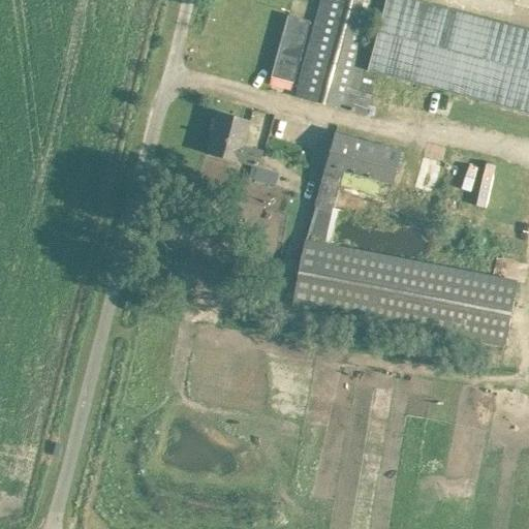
[(320,0),(294,97),(314,102),(365,116),(369,98),(354,94),(362,68),(373,27),(379,4),(384,6),(385,0),(320,0)]
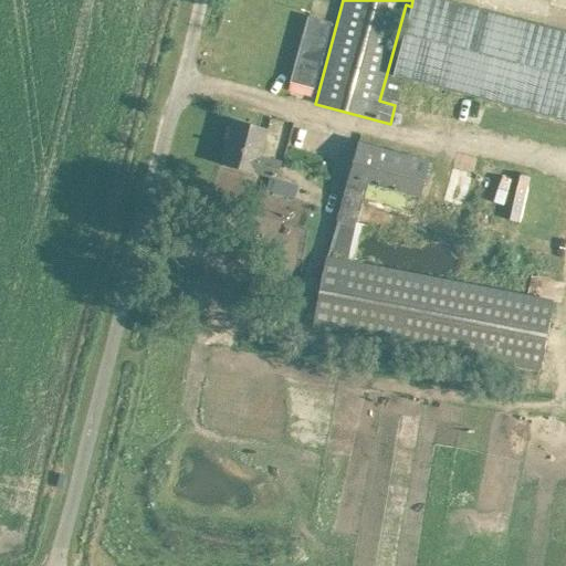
[(392,75),(565,122),(565,31),(451,0),(412,0),(411,7),(409,13),(392,75)]
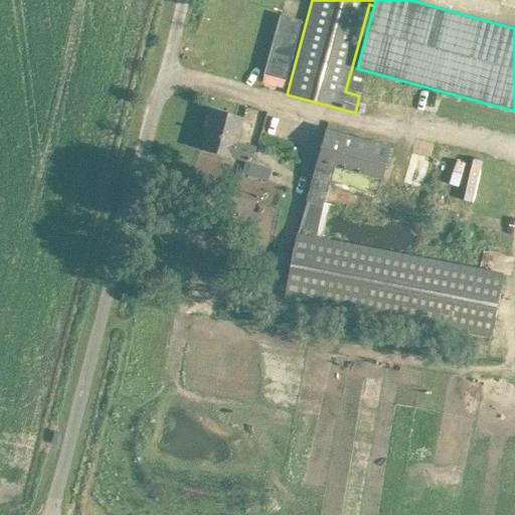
[(263,74),(285,80),(301,20),(279,15),(263,74)]
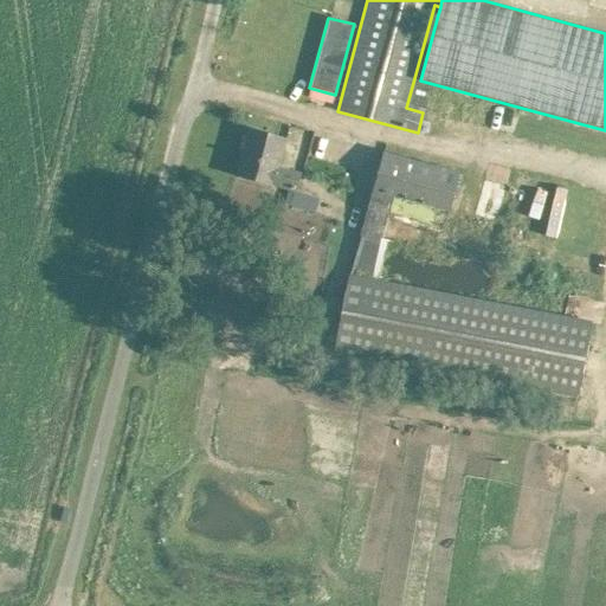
[(238,175),(260,182),(287,189),(291,191),(296,174),(274,168),(282,140),(250,130),(242,159),(245,160),(242,175),(238,174),(238,175)]
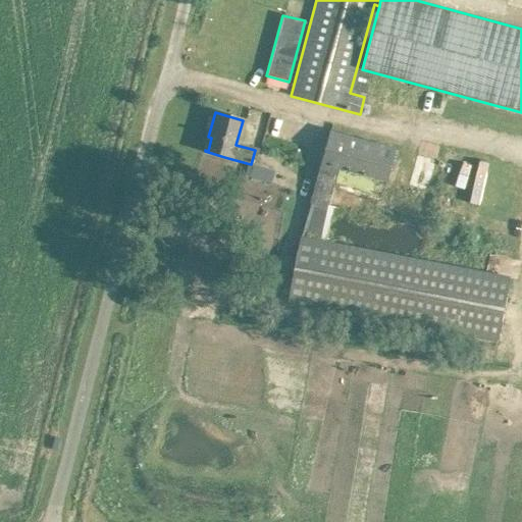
[(395,150),(393,149),(329,132),(319,171),(383,190),(386,180),(395,150)]
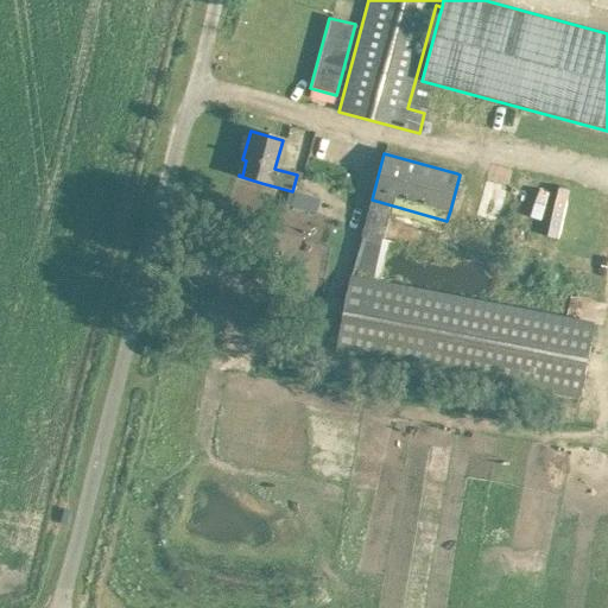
[(287,190),(283,206),(311,214),(316,194),(297,188),(296,191),(292,191),(287,190)]
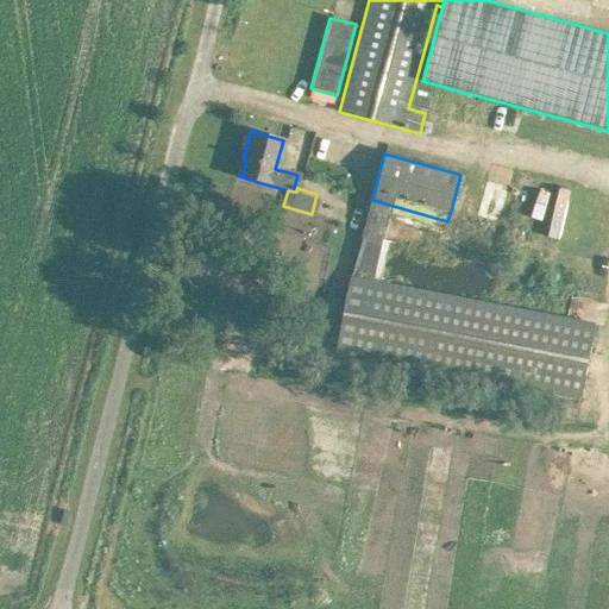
[(352,278),(481,303),(489,267),(438,256),(360,242),(352,278)]
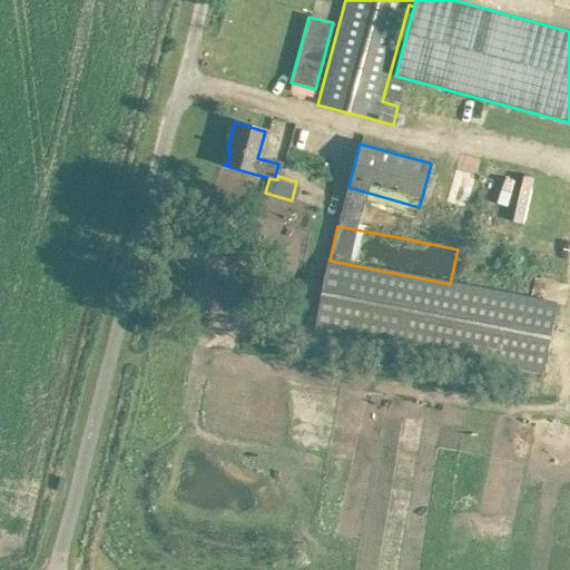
[(450,284),(330,261),(313,328),(541,376),(558,305),(450,284)]
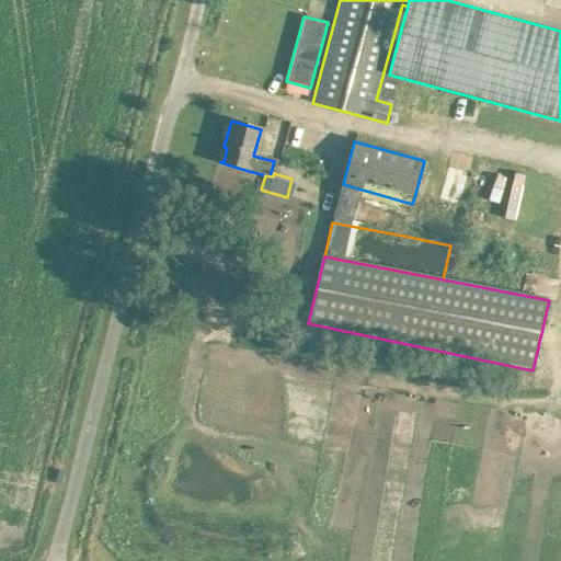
[(251,262),(247,275),(279,287),(284,274),(251,262)]
